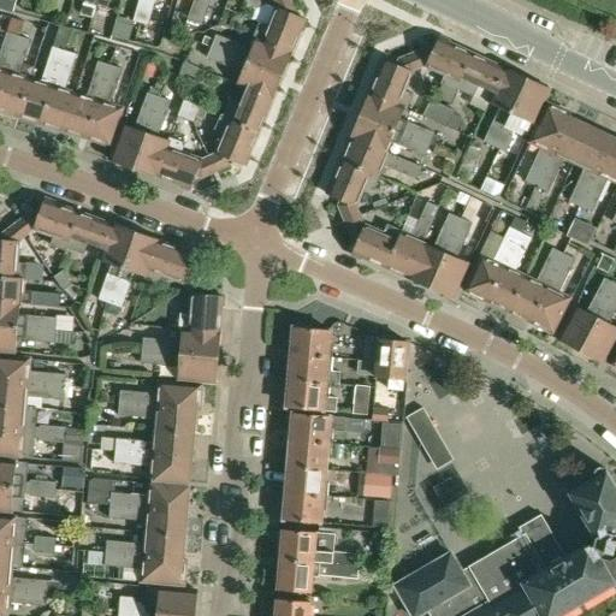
[(146,0),(138,0),(134,21),(140,22),(146,0)]
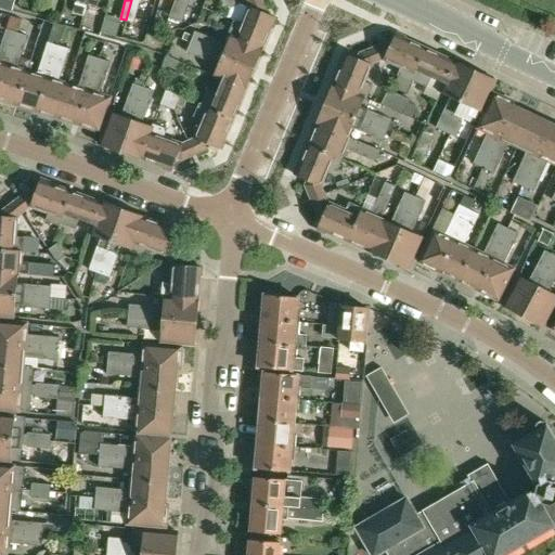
[(131,0),(126,20),(133,22),(139,0),(131,0)]
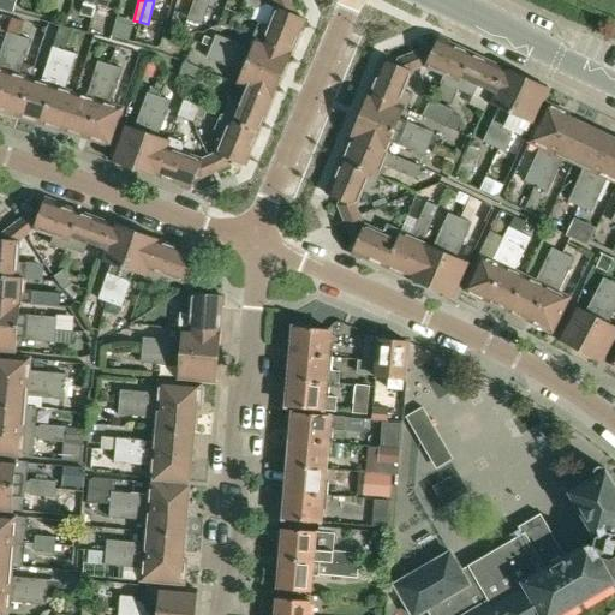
[(195,21),(196,16),(201,0),(192,0),(186,18),(195,21)]
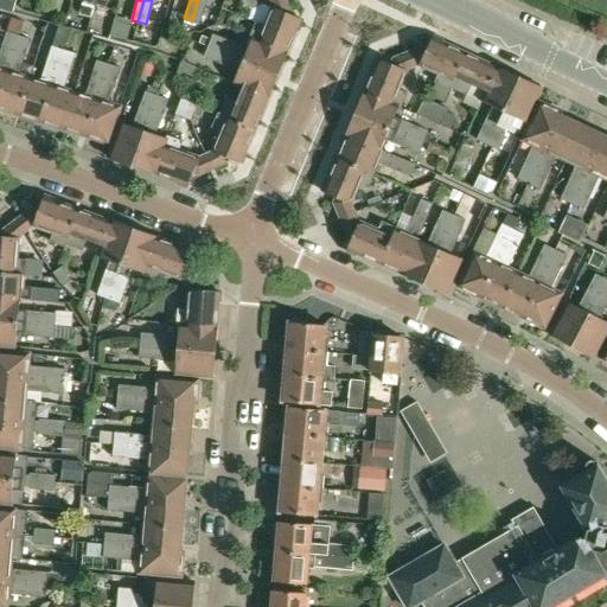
[(198,0),(193,16),(192,20),(199,24),(208,0),(198,0)]
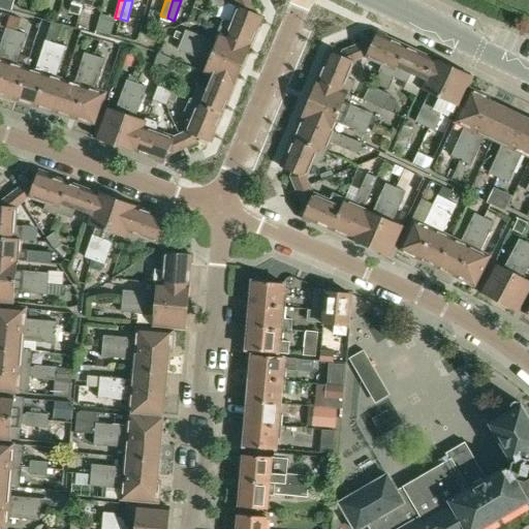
[(222,21),(218,30),(221,31),(220,33),(249,45),(257,25),(258,25),(261,17),(251,11),(253,6),(250,0),(238,0),(237,1),(239,5),(237,8),(231,23),(223,19),(222,21)]
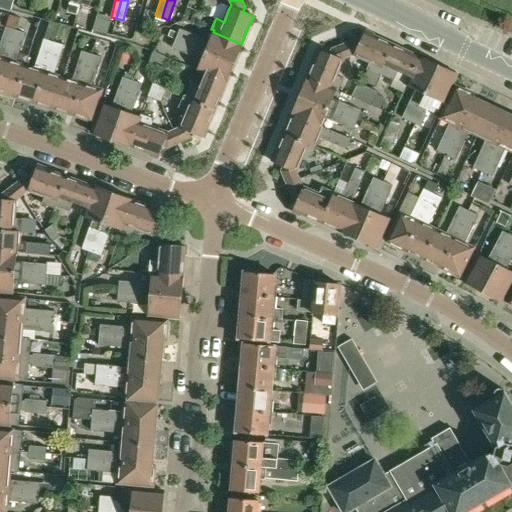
[(0,76),(13,35),(15,30),(6,27),(0,45),(0,76)]
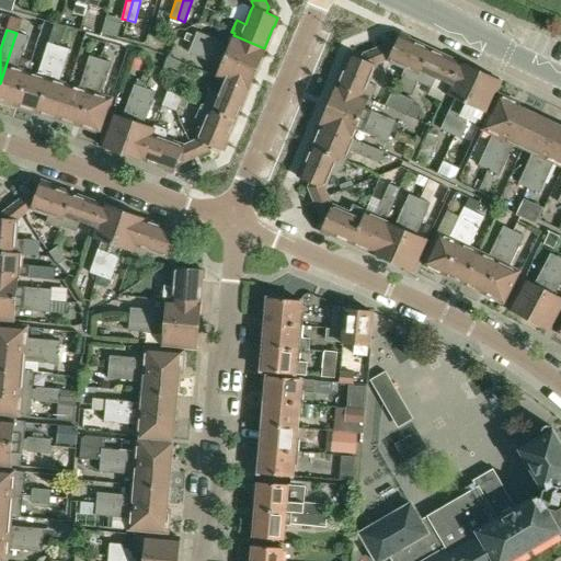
[(187,33),(185,37),(258,69),(265,48),(264,48),(233,35),(229,45),(197,32),(195,36),(187,33)]
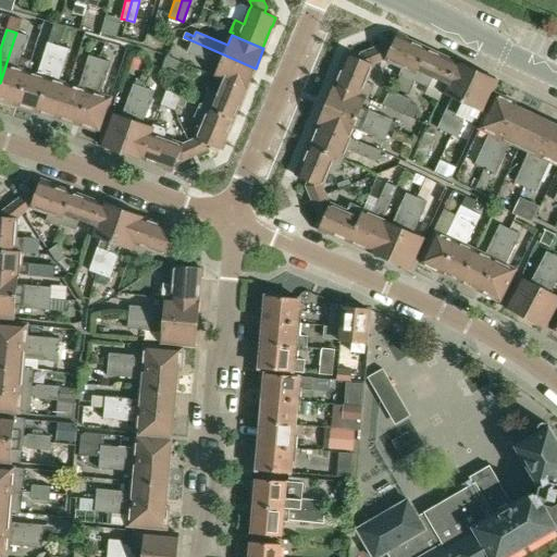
[(26,72),(17,69),(27,36),(16,33),(14,38),(0,83),(0,99),(16,104),(26,72)]
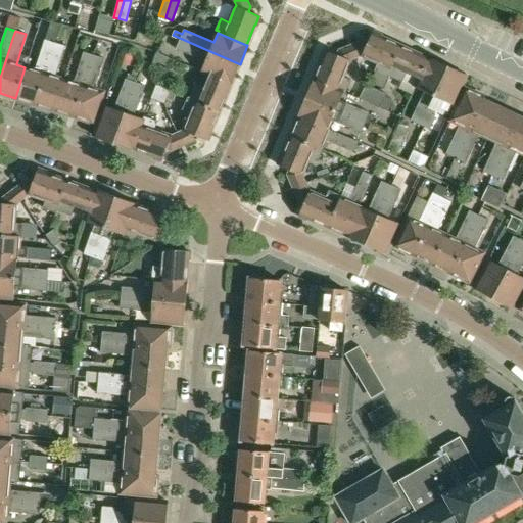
[(363,40),(352,43),(358,56),(362,55),(377,62),(374,70),(385,76),(398,45),(381,37),(381,36),(373,32),(368,42),(363,40)]
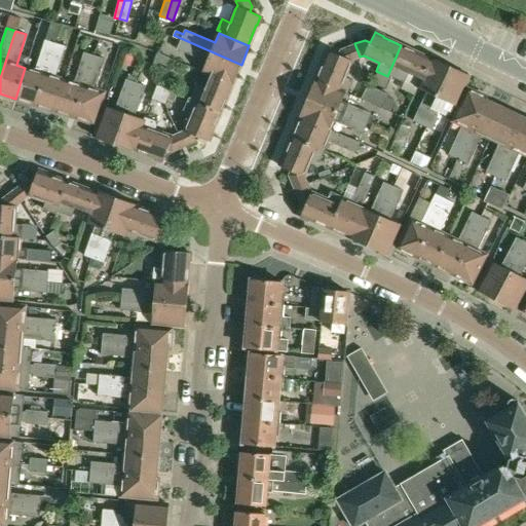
[(241,65),(181,38),(174,35),(173,37),(181,40),(177,49),(207,62),(202,71),(212,74),(211,75),(231,83),(232,84),(241,65)]
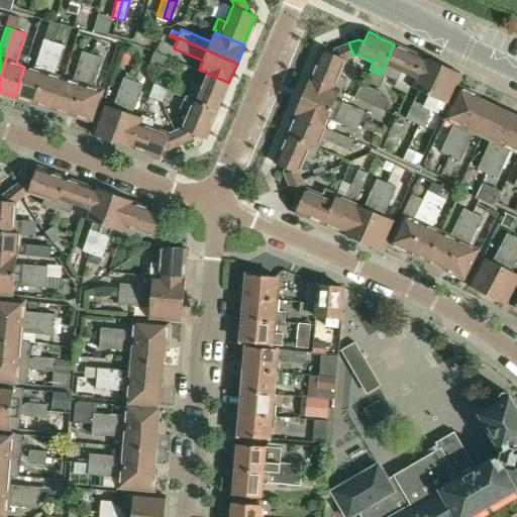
[(15,97),(34,103),(40,86),(52,47),(54,42),(44,39),(34,70),(24,67),(15,97)]
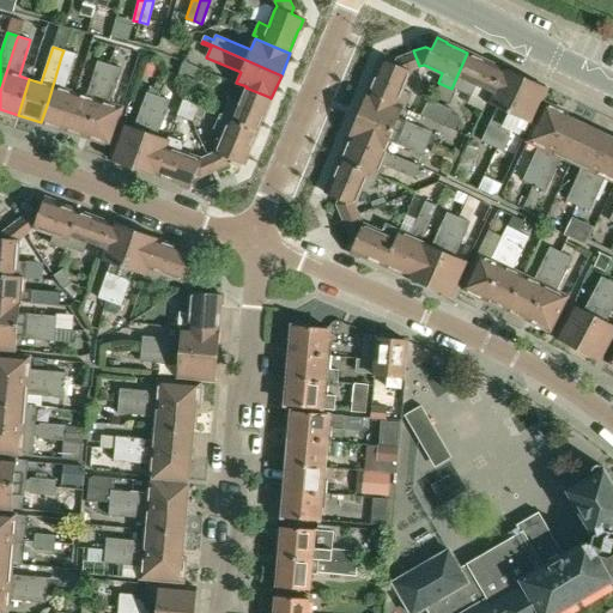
[(76,93),(65,90),(76,54),(64,50),(61,56),(48,102),(41,122),(65,129),(76,93)]
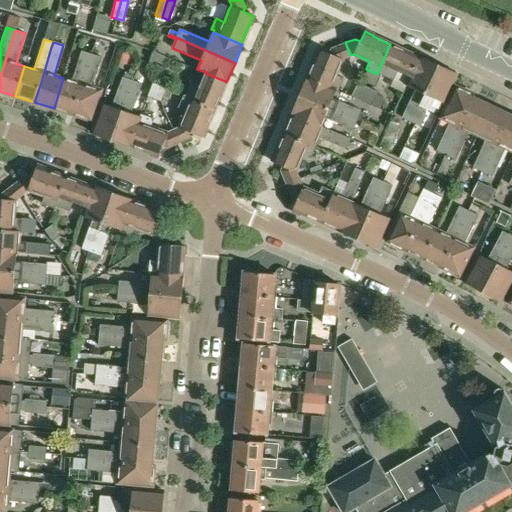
[(390,44),(377,74),(393,81),(398,71),(409,76),(418,57),(390,44)]
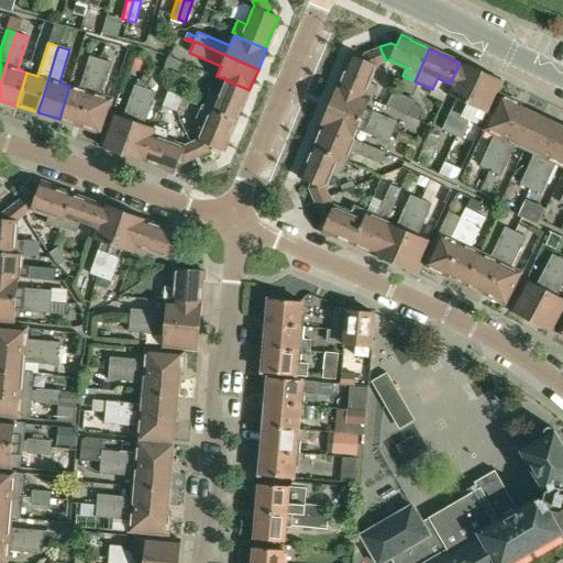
[(339,86),(371,98),(373,99),(378,87),(368,83),(376,65),(381,63),(375,50),(366,53),(363,59),(351,54),(346,64),(348,64),(339,86)]
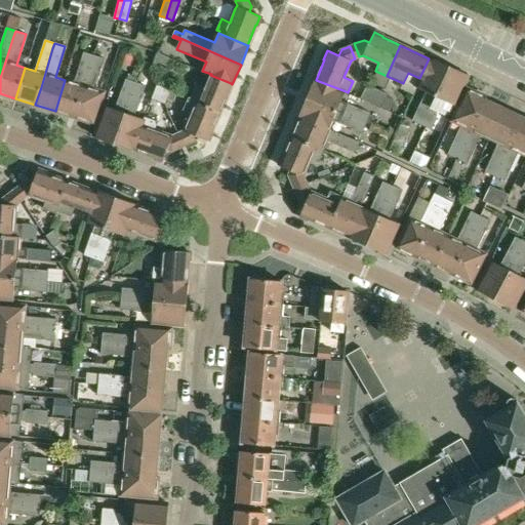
[(74,117),(92,61),(93,54),(84,51),(74,82),(65,80),(55,111),(74,117)]
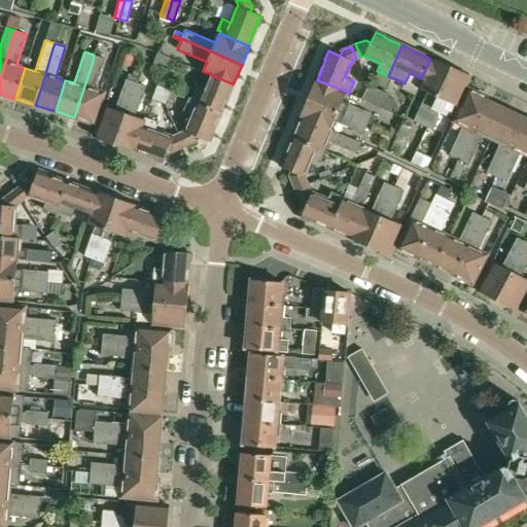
[(171,58),(159,53),(154,61),(167,67),(171,58)]
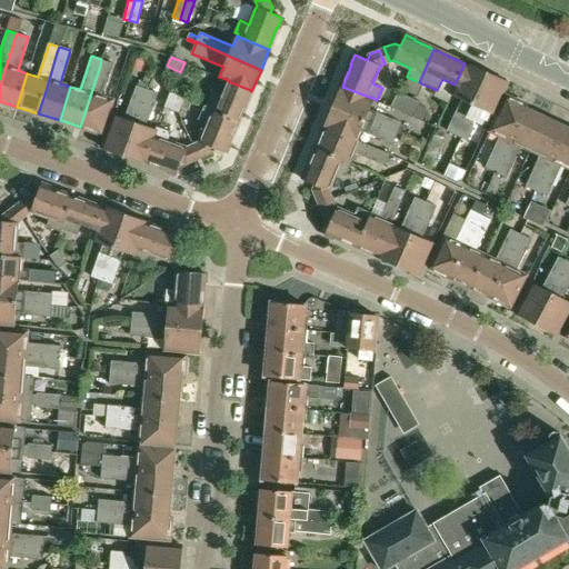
[(113,63),(101,59),(100,66),(80,127),(101,133),(112,100),(102,97),(113,63)]
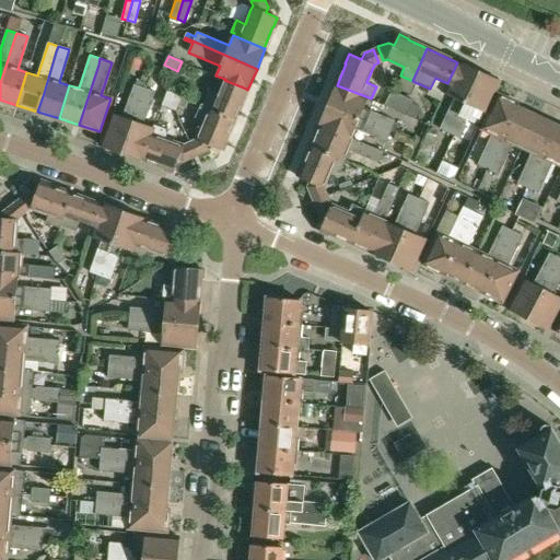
[(458,60),(457,62),(447,83),(443,93),(454,98),(440,129),(450,133),(479,70),(458,60)]
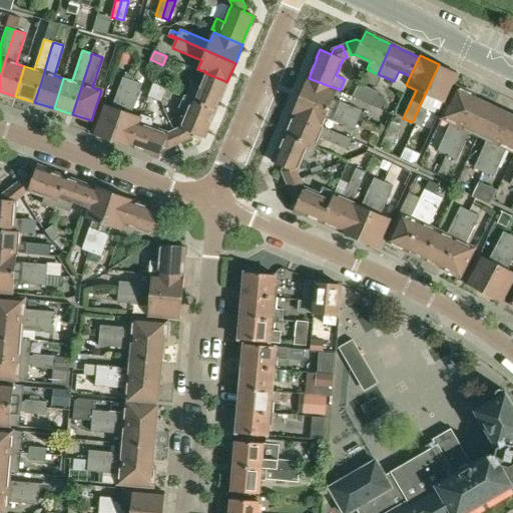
[(412,122),(417,125),(421,127),(426,116),(423,114),(425,109),(424,108),(425,105),(440,112),(458,73),(439,64),(412,122)]
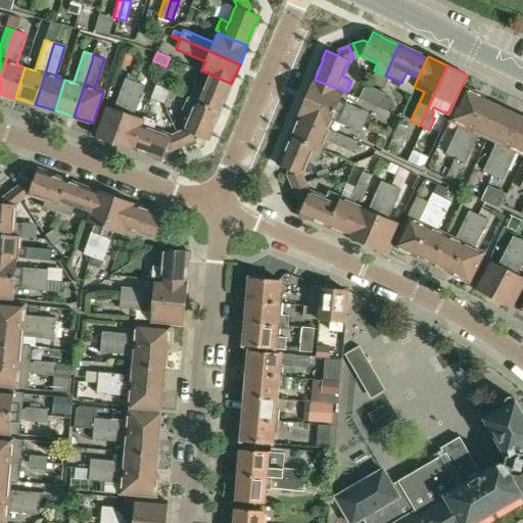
[(195,83),(189,98),(219,110),(230,83),(209,75),(204,87),(195,83)]
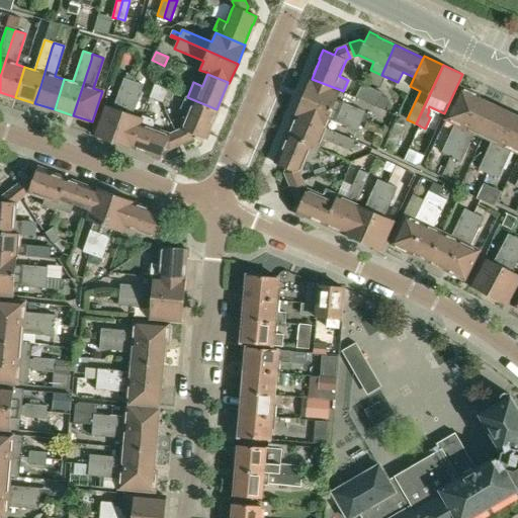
[(111,142),(126,99),(134,81),(123,77),(112,107),(103,104),(92,135),(111,142)]
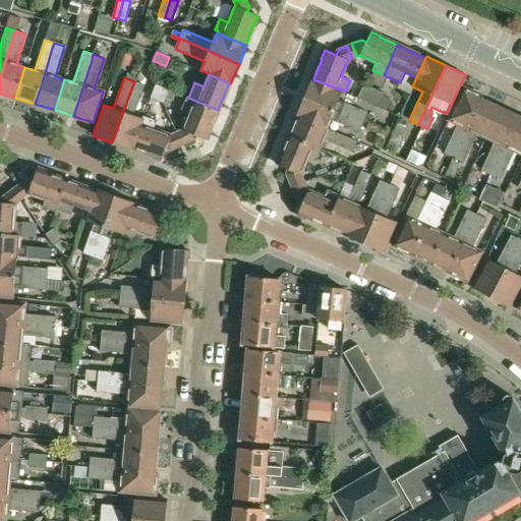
[(304,98),(363,123),(372,126),(375,117),(338,102),(343,91),(313,79),(312,78),(304,98)]
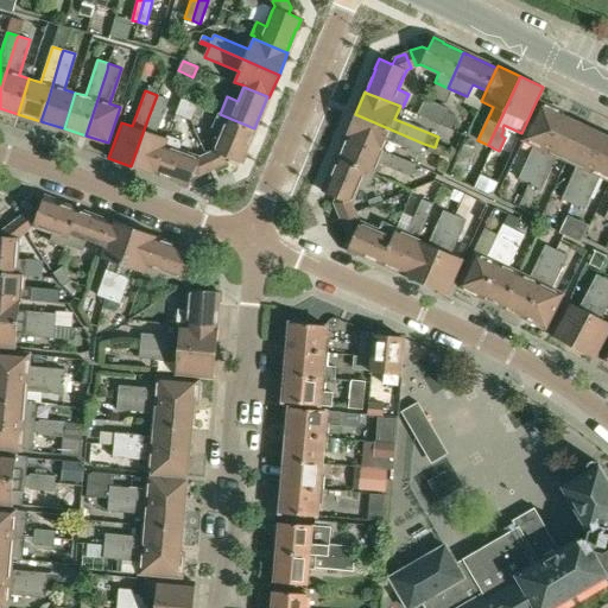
[(169,99),(157,95),(149,116),(131,166),(154,175),(156,175),(156,173),(164,145),(166,139),(156,135),(169,99)]
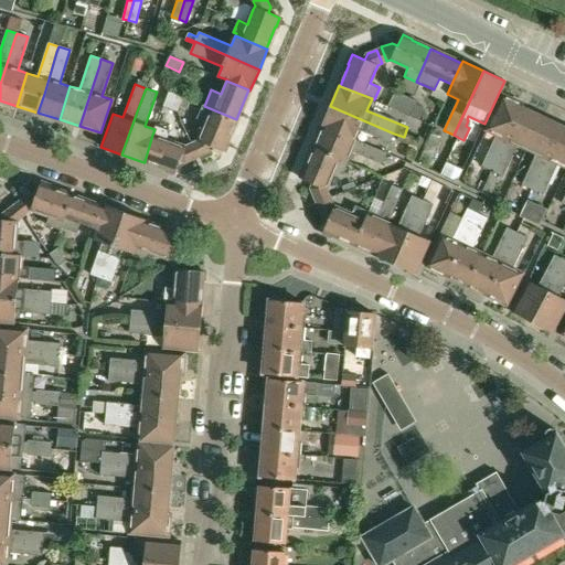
[(395,91),(388,106),(395,109),(403,94),(395,91)]
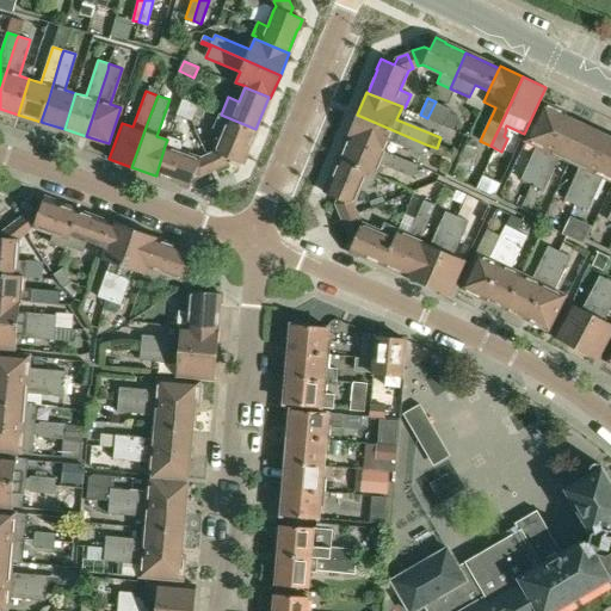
[(184,118),(190,102),(183,99),(177,115),(184,118)]
